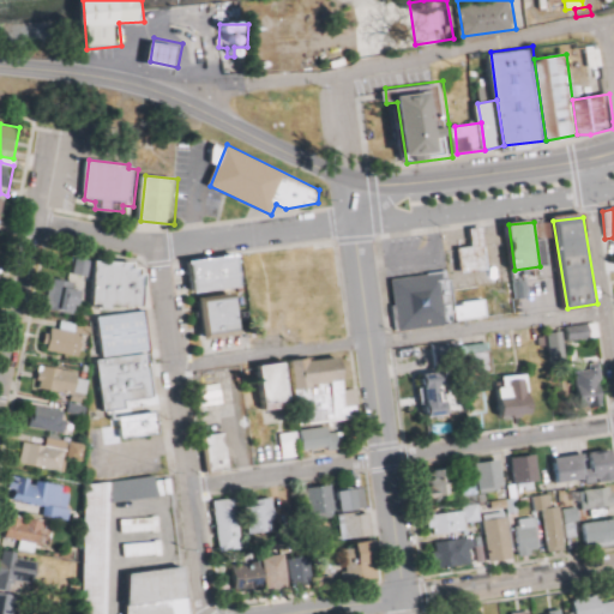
[(486,228),(473,229),(475,244),(461,246),(463,271),(492,268),(486,228)]
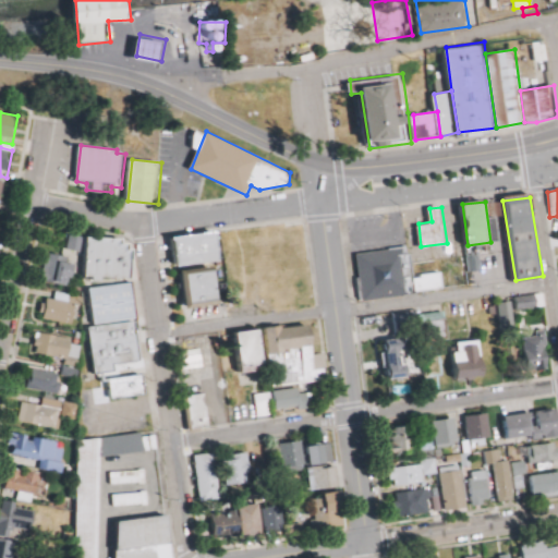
[(173,238),(218,232),(221,264),(178,270),(173,238)]
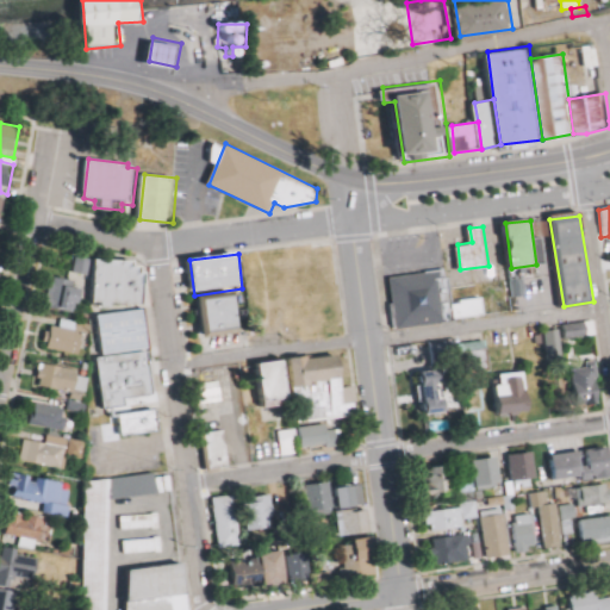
[(88,260),(74,257),(70,273),(86,275),(88,260)]
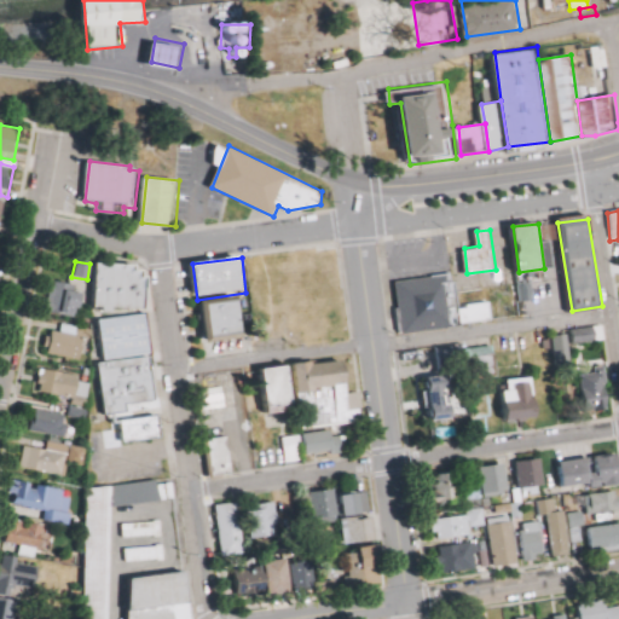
[(99,264),(97,311),(149,311),(149,276),(146,276),(146,268),(140,268),(140,264),(99,264)]
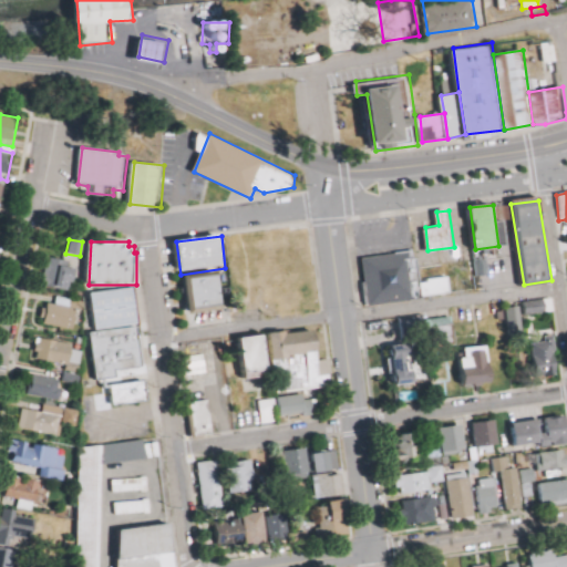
[(361,254),(368,303),(453,294),(450,276),(430,277),(431,281),(423,282),(419,248),(361,254)]
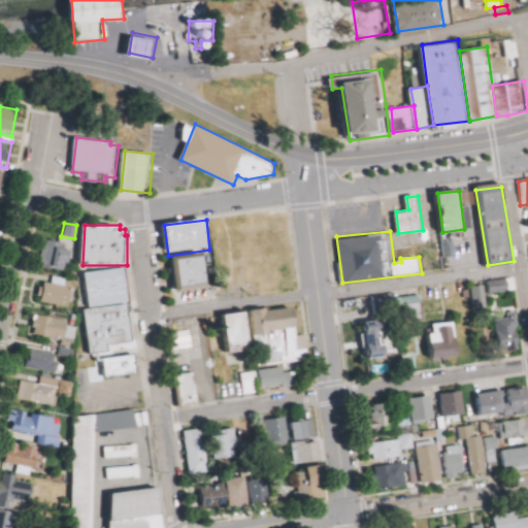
[(48,239),(47,244),(43,243),(39,268),(68,273),(73,242),(48,239)]
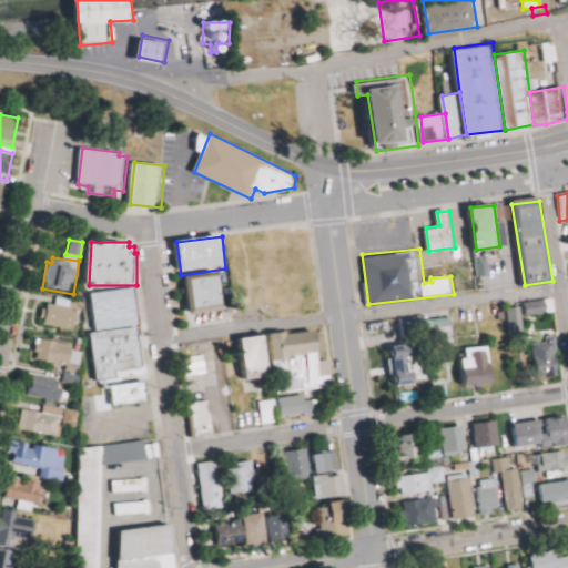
[(189,277),(221,273),(224,304),(192,308),(189,277)]
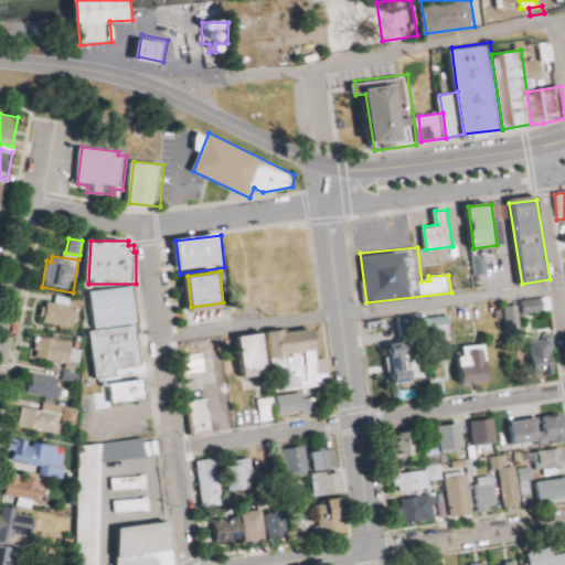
[(93,291),(97,329),(140,324),(135,287),(93,291)]
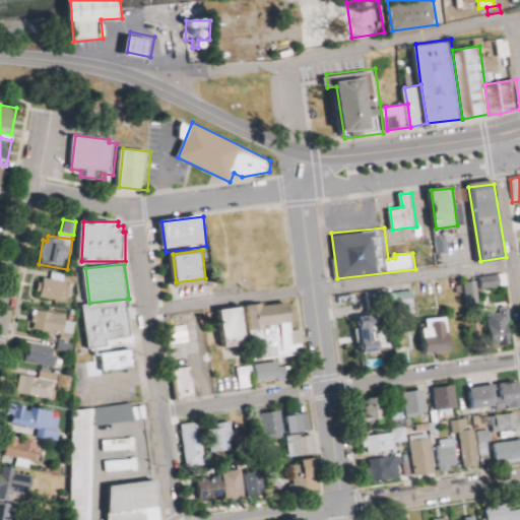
[(481,289),(501,286),(499,274),(478,278),(481,289)]
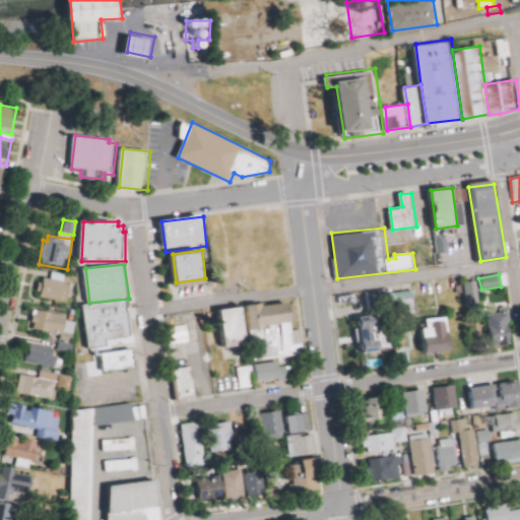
[(45,278),(42,299),(70,303),(74,282),(45,278)]
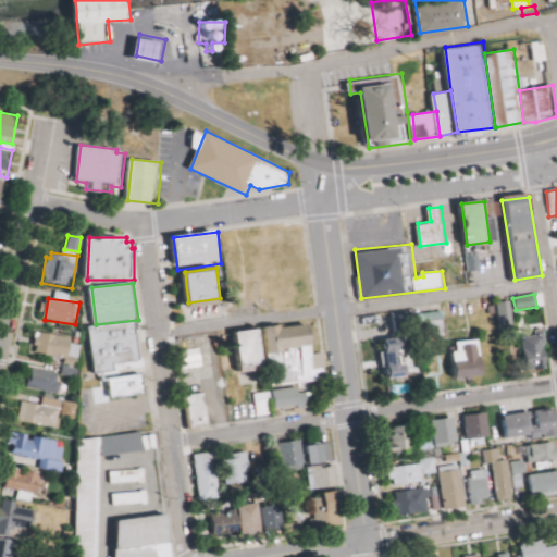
[(442,312),(418,313),(419,332),(432,331),(432,339),(443,338),(442,312)]
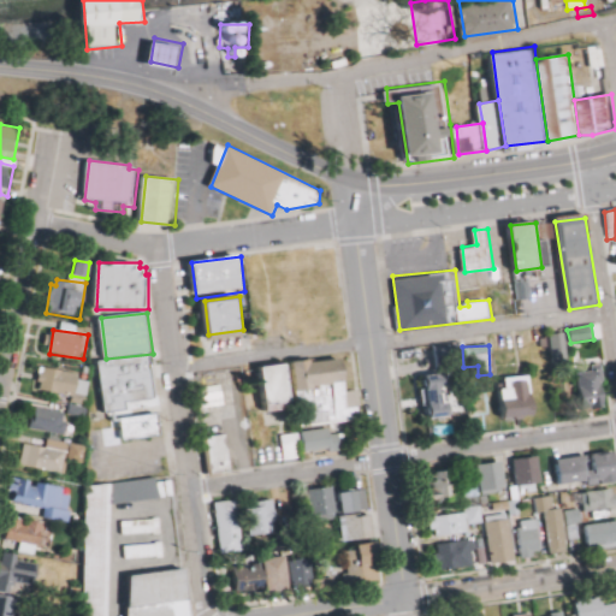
[(100,359),(107,413),(130,410),(129,402),(158,400),(153,354),(106,359),(100,359)]
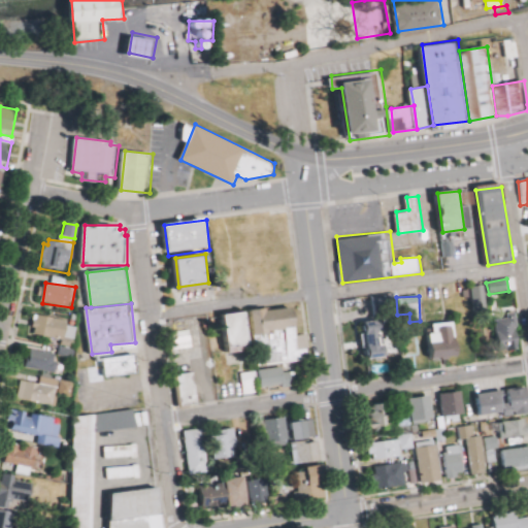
[(253,312),(296,308),(301,362),(257,365),(253,312)]
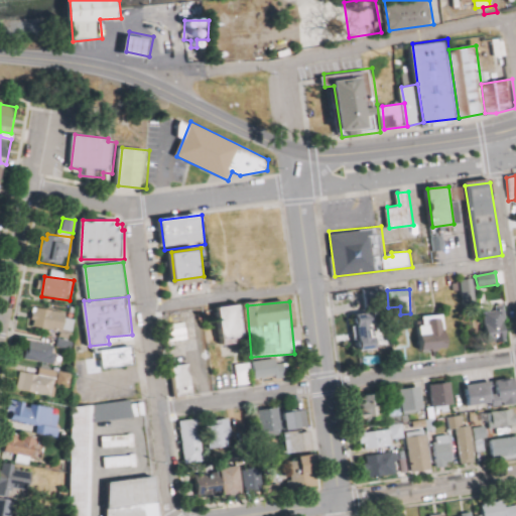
[(219,308),(242,306),(245,342),(222,344),(219,308)]
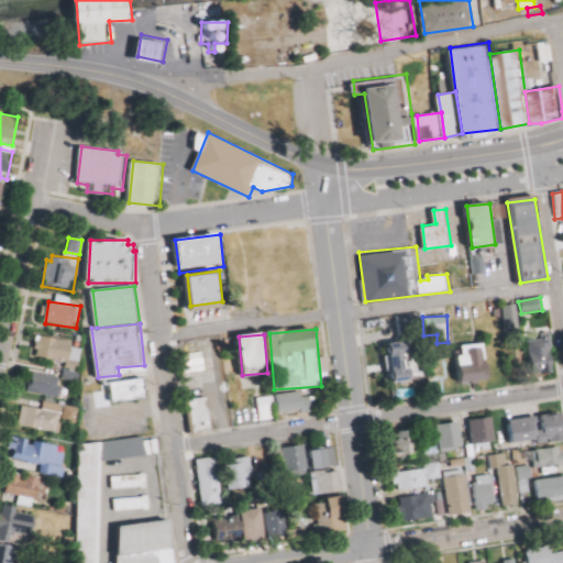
[(41,335),(37,359),(70,364),(74,341),(41,335)]
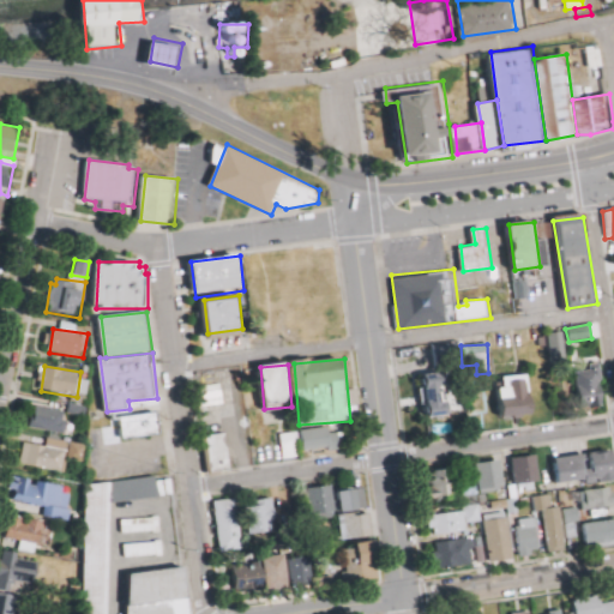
[(576,368),(582,411),(606,409),(600,366),(576,368)]
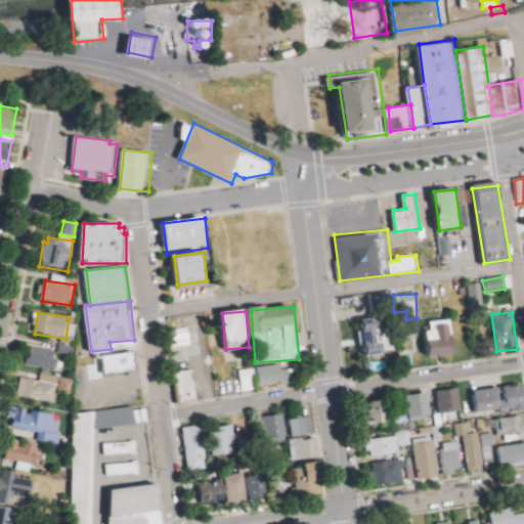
[(359,316),(365,362),(388,360),(381,313),(359,316)]
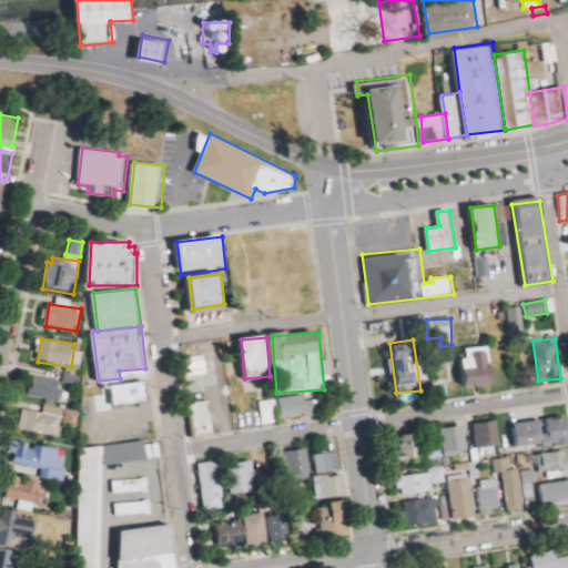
[(460,352),(487,348),(494,389),(467,393),(460,352)]
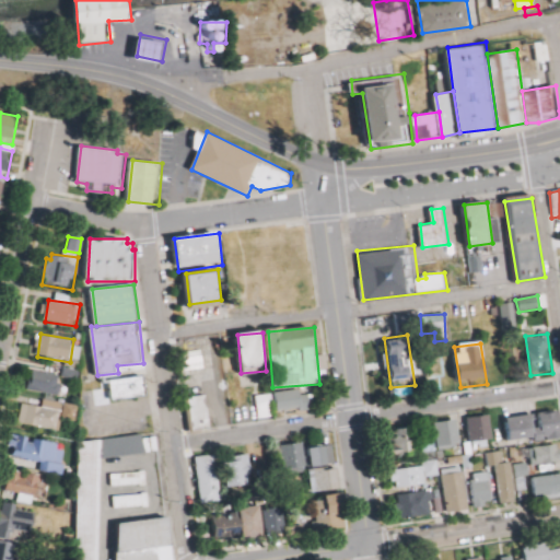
[(205,349),(207,372),(185,374),(183,351),(205,349)]
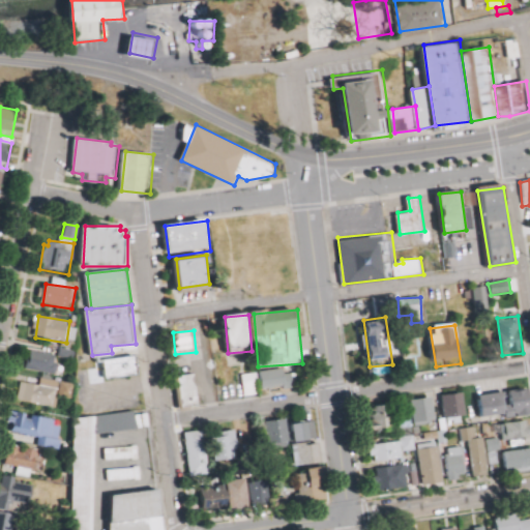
[(31,350),(28,369),(58,374),(61,354),(31,350)]
